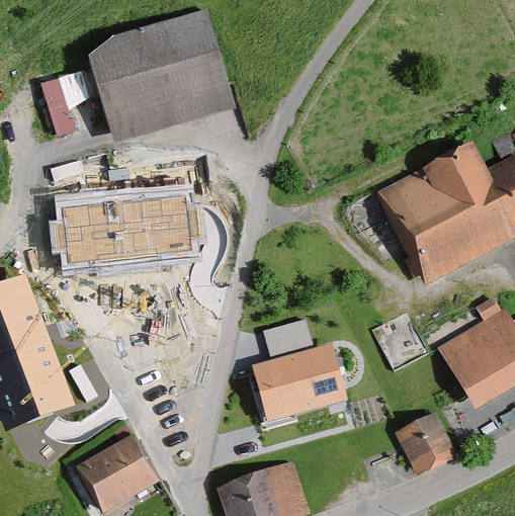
[(89,56),(116,142),(236,111),(208,6),(110,36),(89,56)]
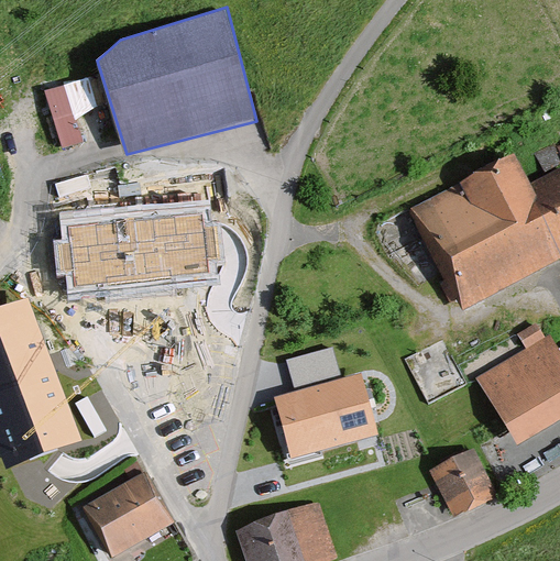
[(41,91),(58,152),(83,144),(75,121),(97,114),(86,78),(41,91)]
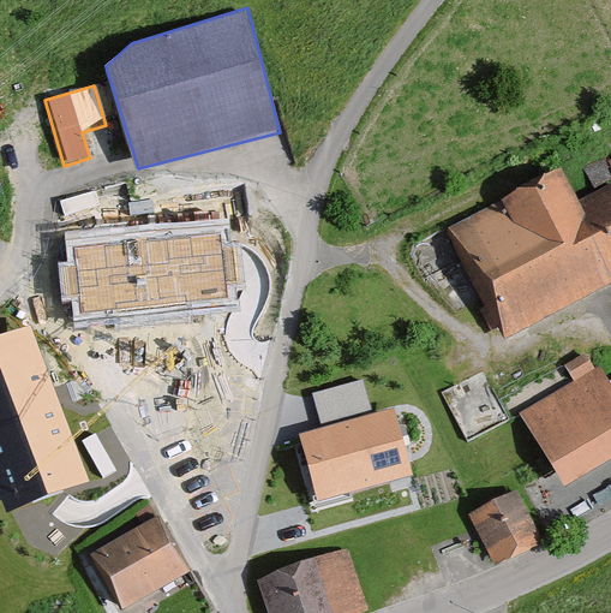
[(562,172),(451,228),(505,337),(610,283),(610,185),(576,202),(562,172)]
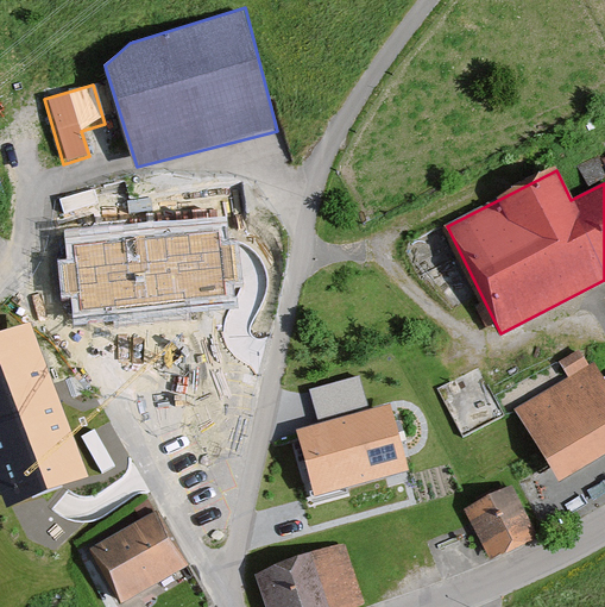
[(215,214),(62,229),(70,308),(222,293),(215,214)]
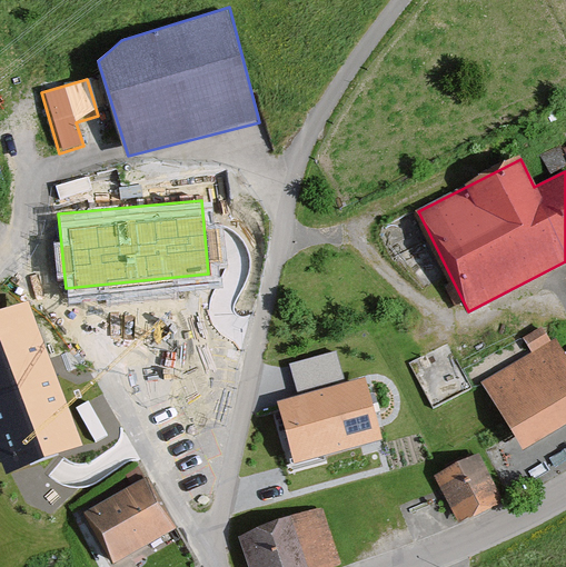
[(0,456),(3,466),(76,440),(27,306),(0,316),(0,456)]
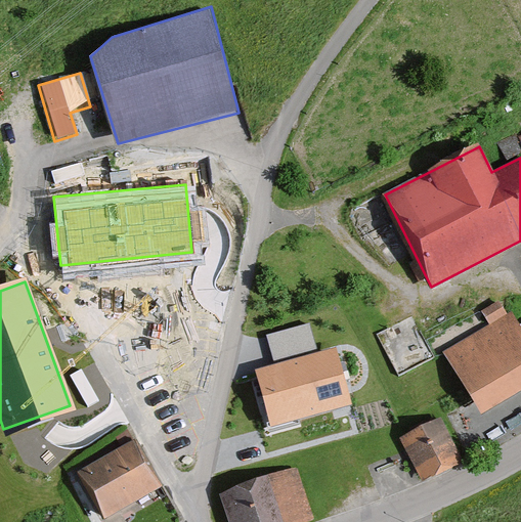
[(444,349),(484,417),(520,394),(520,318),(513,305),(503,310),(496,299),(483,307),(491,321),(444,349)]
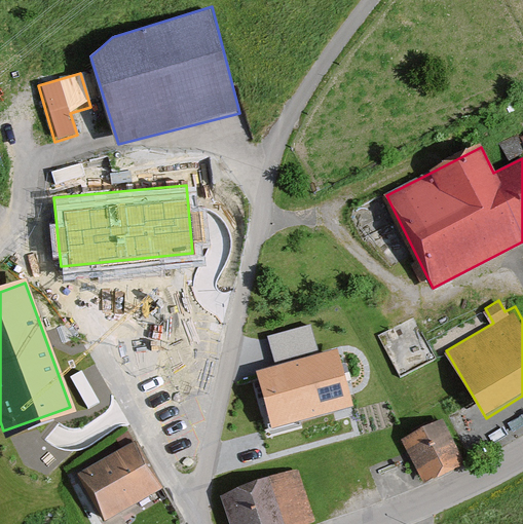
[(307,321),(265,333),(272,359),(314,346),(307,321)]
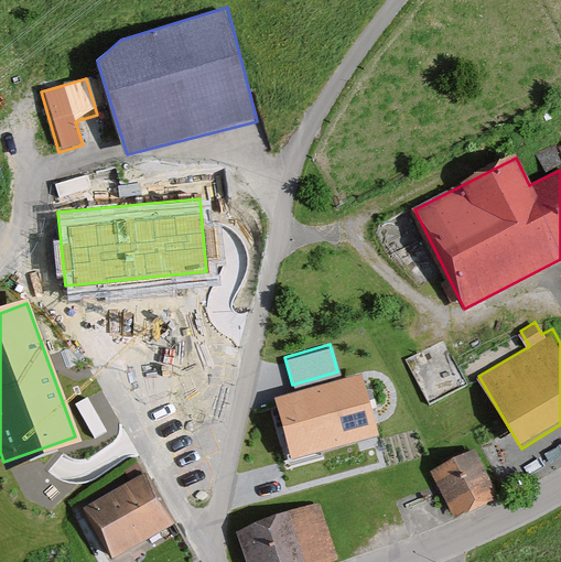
[(357,375),(273,398),(290,454),(373,431),(357,375)]
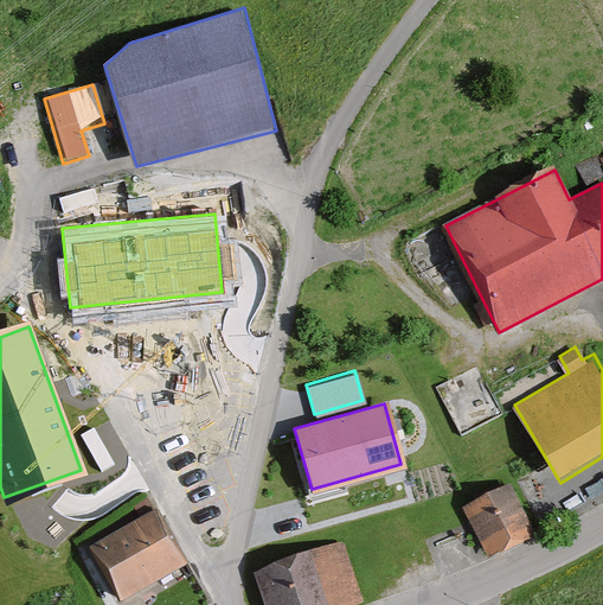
[(463,507),(486,553),(528,533),(506,486),(463,507)]
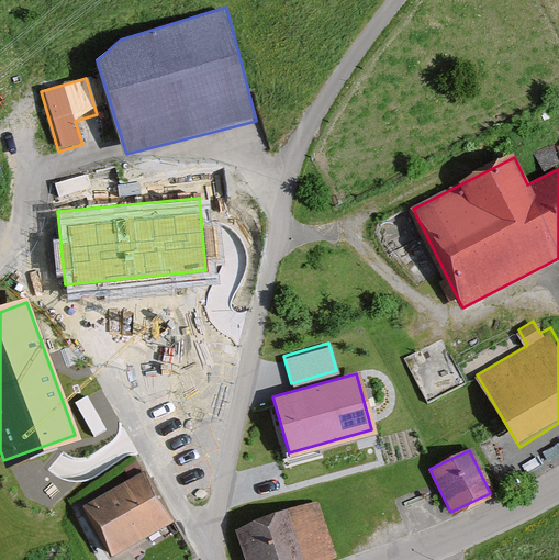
[(86,505),(111,549),(166,517),(141,474),(86,505)]
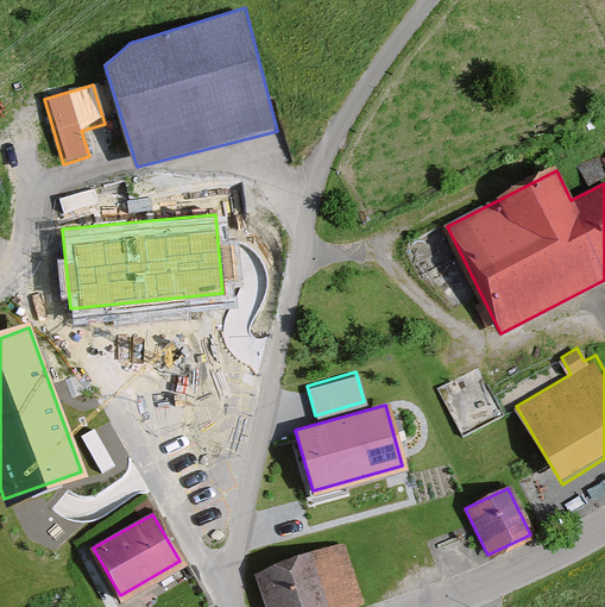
[(344,540),(251,573),(263,606),(355,606),(365,604),(344,540)]
